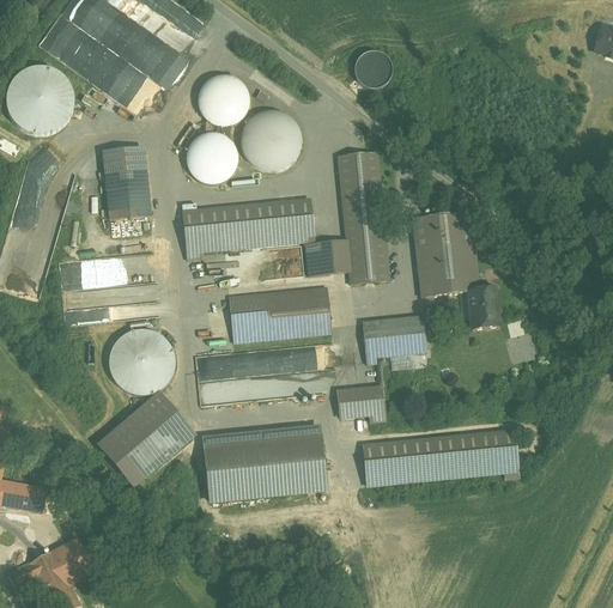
[(71,0),(43,46),(71,62),(90,31),(134,59),(141,48),(134,44),(137,41),(133,38),(138,30),(143,34),(147,25),(134,17),(144,0),(146,0),(147,1),(149,0),(71,0)]
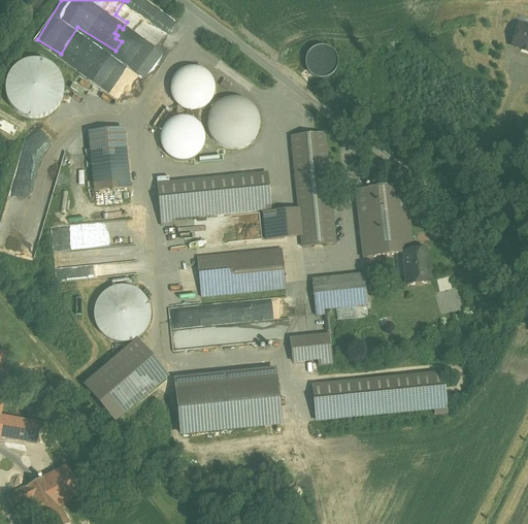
[(527,23),(519,21),(513,42),(527,46),(527,23)]
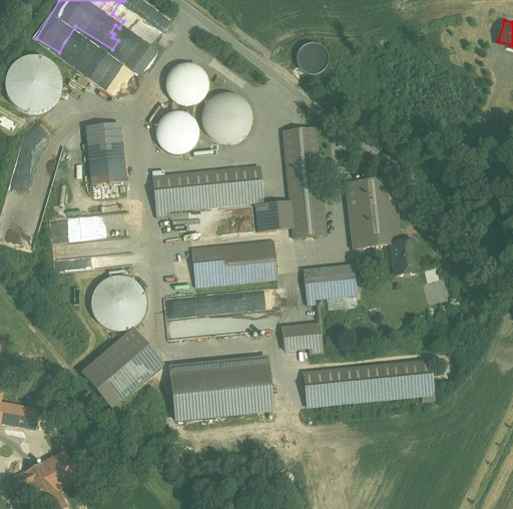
[(309,73),(333,66),(325,39),(300,47),(309,73)]
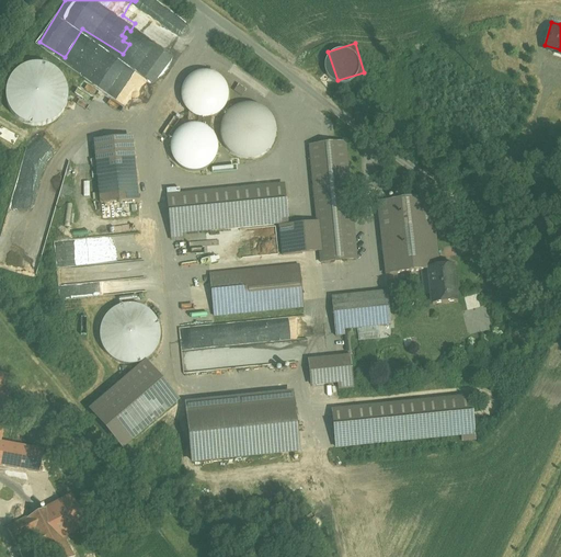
[(4,91),(7,101),(11,111),(18,117),(26,122),(36,124),(46,122),(56,117),(64,110),(68,99),(68,89),(65,78),(59,69),(49,63),(39,60),(29,61),(19,66),(11,72),(7,81),(4,91)]
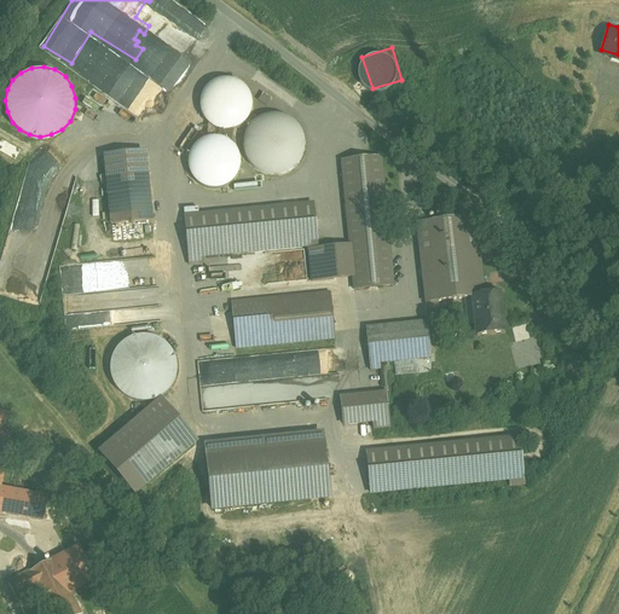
[(235,76),(230,75),(225,74),(220,75),(217,76),(214,77),(212,80),(209,81),(207,82),(206,85),(204,87),(202,91),(201,93),(201,96),(201,98),(201,102),(201,104),(201,106),(202,109),(203,113),(204,115),(207,117),(208,120),(212,122),(214,123),(217,125),(220,126),(224,127),(227,127),(232,126),(235,126),(237,125),(239,123),(243,121),(244,120),(246,117),(247,116),(249,114),(249,113),(250,110),(252,108),(253,104),(253,100),(253,97),(252,94),(252,92),(250,90),(248,86),(247,84),(244,81),(242,80),(239,79),(237,76),(235,76)]
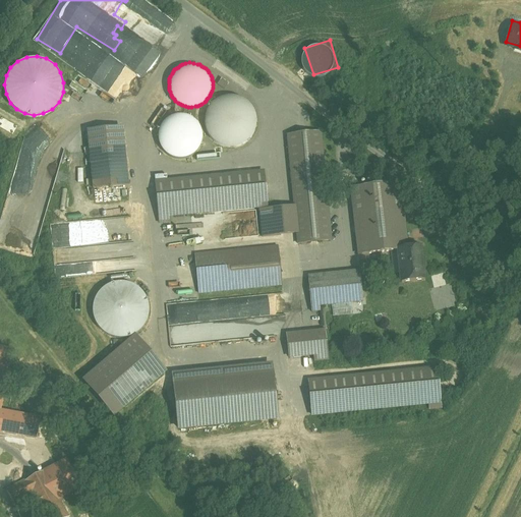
[(229,80),(222,76),(219,81),(225,85),(229,80)]
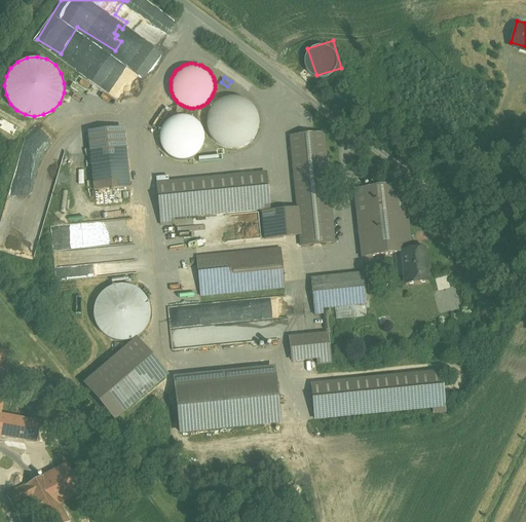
[(236,94),(232,94),(228,94),(225,95),(222,97),(219,98),(217,99),(216,101),(214,103),(212,104),(211,106),(210,108),(209,110),(208,113),(208,115),(208,117),(208,120),(208,122),(208,124),(208,126),(209,128),(210,131),(212,134),(214,137),(216,139),(218,141),(220,142),(223,144),(227,145),(230,145),(234,146),(238,145),(240,145),(242,144),(245,143),(247,142),(249,141),(251,139),(254,136),(256,133),(257,131),(258,128),(259,125),(259,122),(259,120),(259,118),(259,116),(259,114),(258,112),(258,110),(257,108),(256,107),(255,105),(254,104),(253,102),(251,101),(250,99),(247,98),(245,97),(243,96),(240,95),(236,94)]
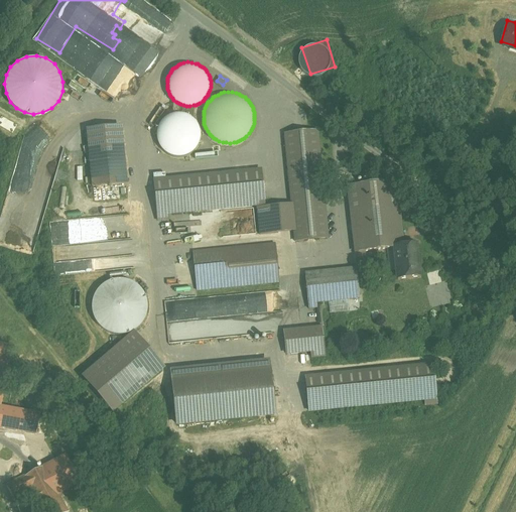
[(174,111),(172,112),(169,113),(166,115),(164,116),(163,118),(161,120),(160,122),(159,124),(158,126),(157,128),(157,130),(157,133),(157,135),(157,137),(158,138),(158,140),(159,141),(160,144),(162,146),(164,148),(166,150),(168,152),(171,153),(173,153),(176,154),(180,154),(183,154),(185,153),(188,152),(191,150),(194,148),(196,146),(198,143),(200,141),(200,139),(201,136),(201,134),(201,132),(201,130),(201,128),(200,125),(199,123),(198,121),(196,118),(195,117),(192,116),(190,114),(188,113),(185,112),(182,111),(178,111),(174,111)]
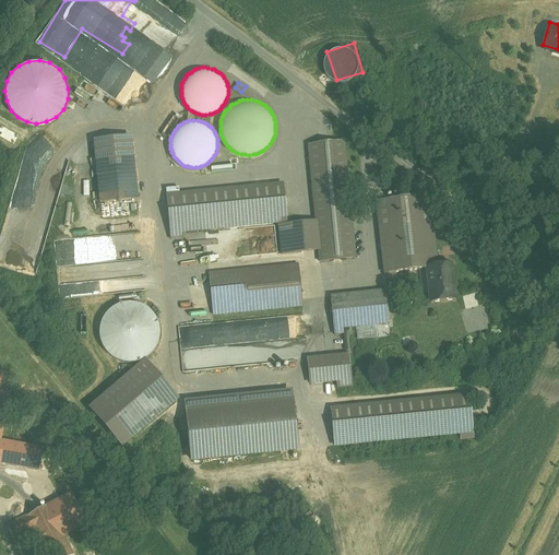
[(131,133),(95,138),(102,200),(138,196),(131,133)]
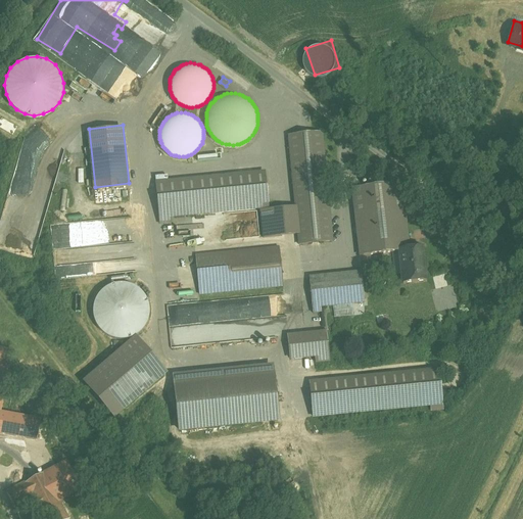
[(322,129),(289,133),(296,203),(298,231),(300,242),(332,239),(322,129)]
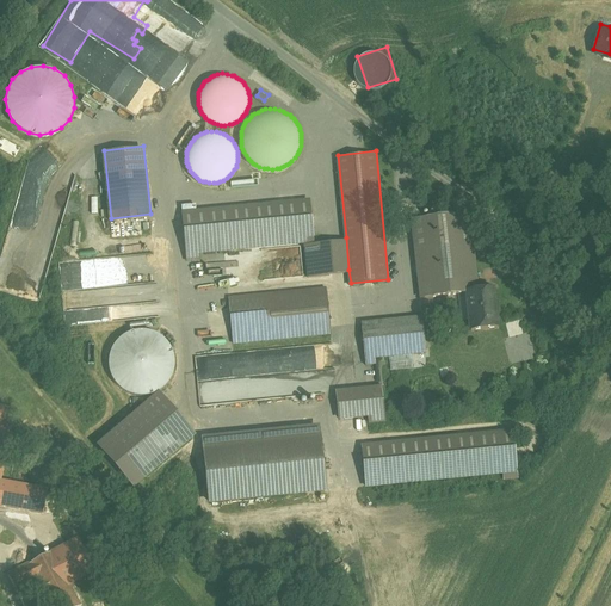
[(310,197),(183,210),(187,257),(201,255),(199,249),(314,239),(310,197)]
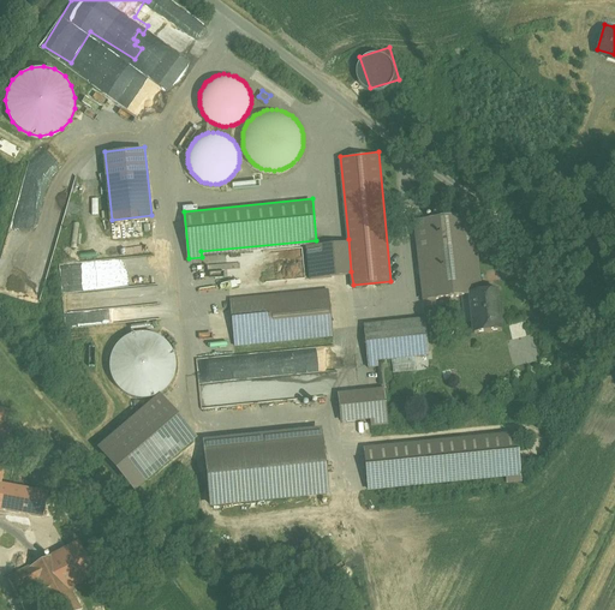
[(472,211),(412,219),(422,299),(467,293),(467,289),(482,288),(472,211)]
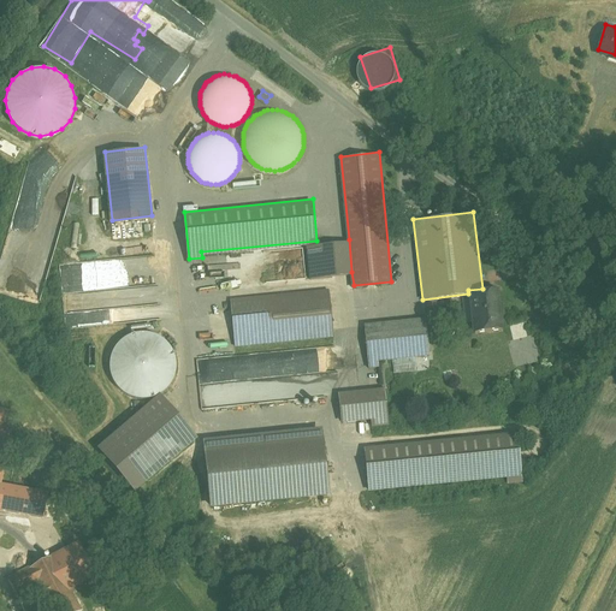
[(349,239),(306,244),(308,277),(351,272),(349,239)]
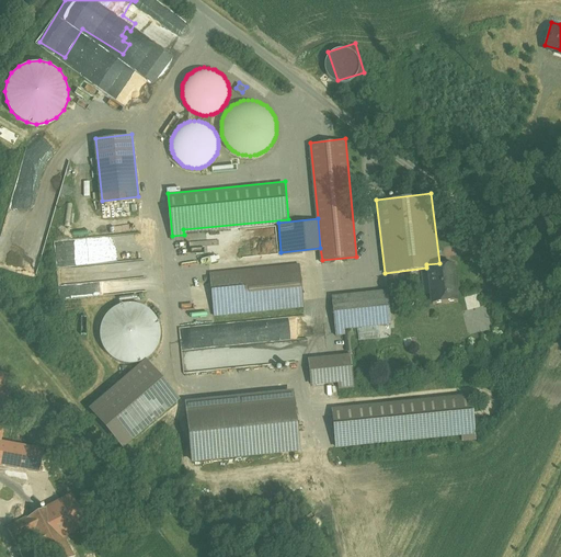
[(0,242),(0,264),(39,272),(43,249),(0,242)]
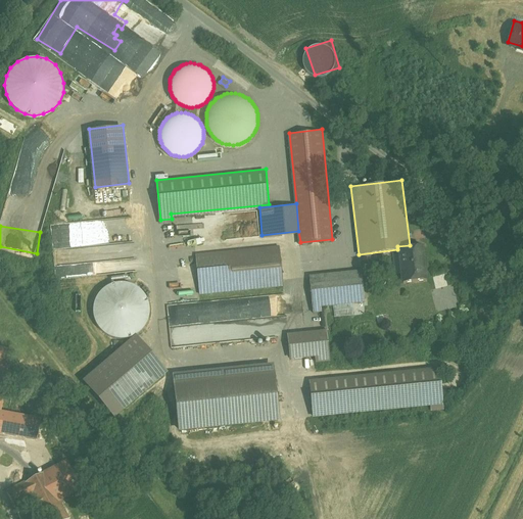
[(280,244),(196,252),(200,291),(284,283),(280,244)]
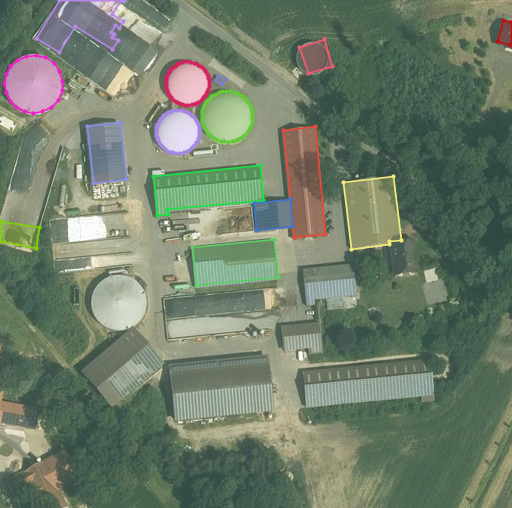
[(401,240),(389,241),(389,244),(393,275),(418,272),(415,239),(401,240)]
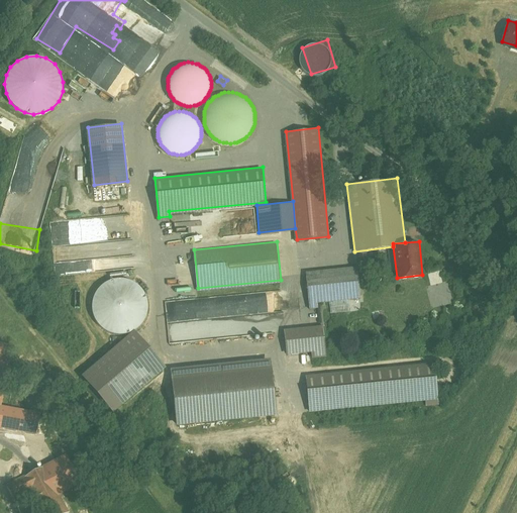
[(70,260),(71,268),(100,264),(99,255),(70,260)]
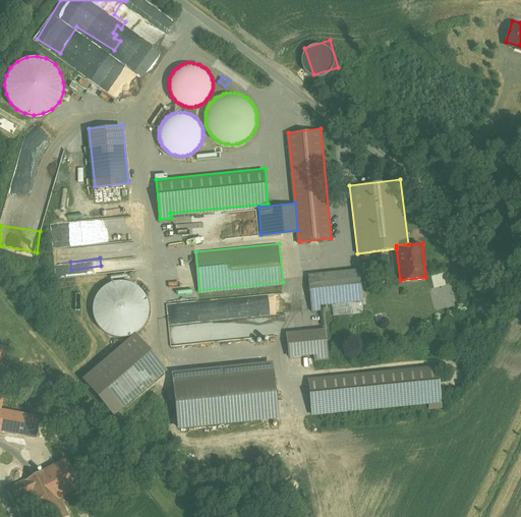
[(359,268),(308,273),(311,303),(363,298),(359,268)]
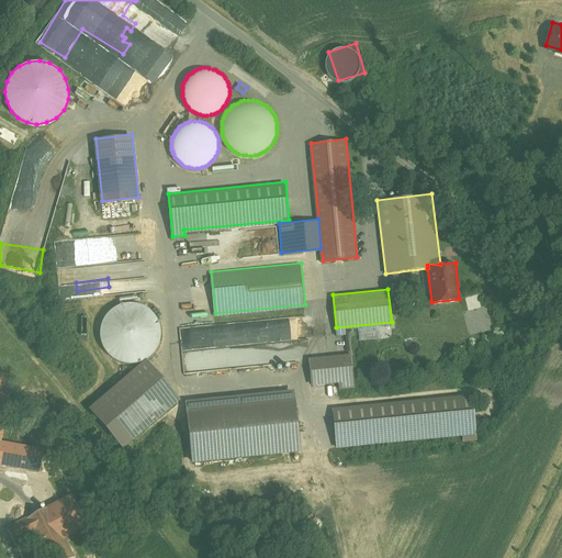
[(139,303),(136,302),(133,301),(128,301),(124,302),(121,303),(116,304),(113,307),(110,309),(108,311),(105,313),(103,316),(102,320),(101,322),(101,324),(100,327),(100,330),(100,333),(100,335),(100,337),(101,339),(101,342),(103,345),(104,348),(108,353),(110,355),(112,356),(114,357),(115,358),(117,359),(121,360),(124,361),(127,361),(132,361),(135,361),(138,360),(142,359),(144,358),(146,357),(148,356),(150,354),(152,353),(154,350),(156,347),(158,343),(159,339),(159,336),(160,334),(160,331),(160,327),(159,325),(159,323),(158,321),(157,319),(155,315),(153,312),(150,310),(148,308),(146,305),(144,305),(142,304),(139,303)]
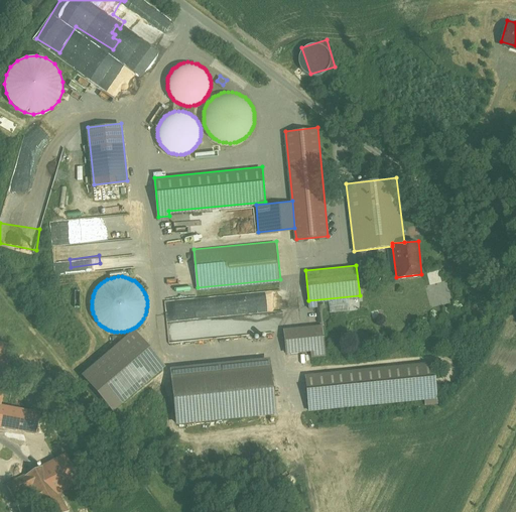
[(251,289),(166,297),(170,340),(233,334),(232,329),(239,328),(239,325),(247,324),(246,322),(240,322),(240,317),(235,317),(235,314),(253,312),(251,289)]
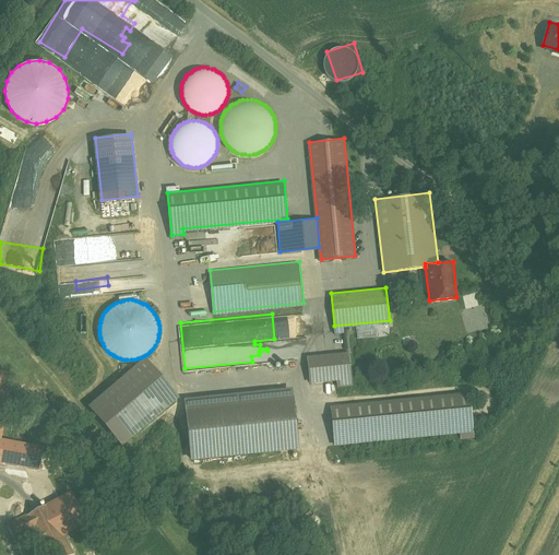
[(348,352),(308,356),(311,380),(351,376),(348,352)]
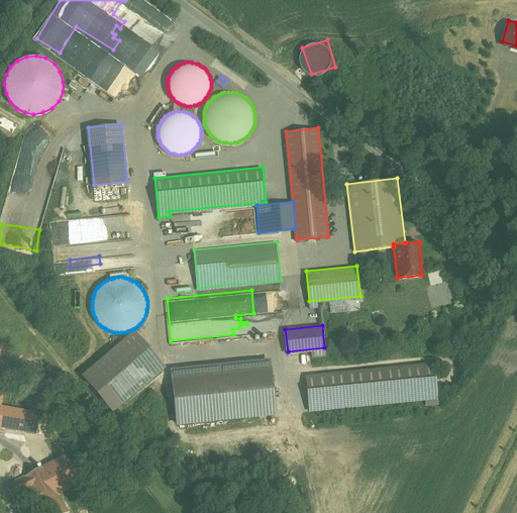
[(166,367),(133,328),(81,374),(113,411),(166,367)]
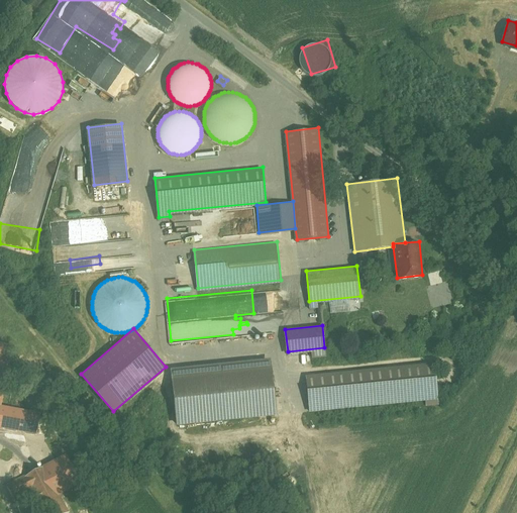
[(12,344),(0,341),(0,403),(0,404),(12,344)]
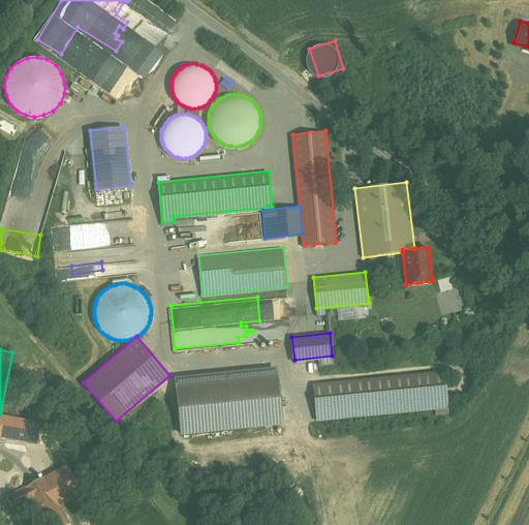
[(276,366),(174,376),(180,435),(282,424),(276,366)]
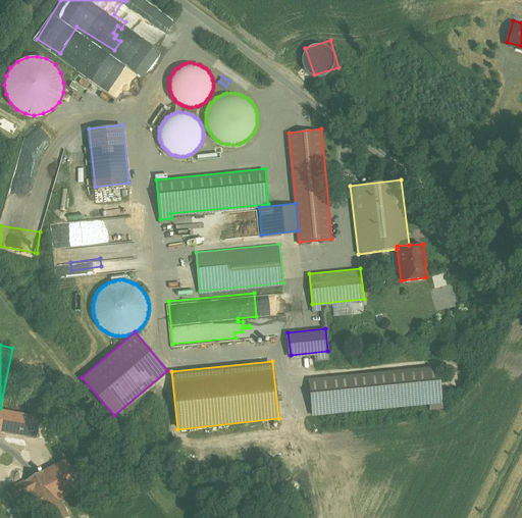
[(309,377),(313,413),(441,401),(437,364),(309,377)]
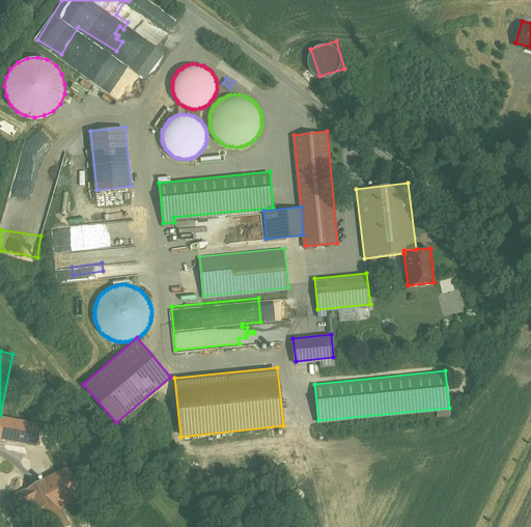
[(42,422),(0,415),(0,436),(37,443),(42,422)]
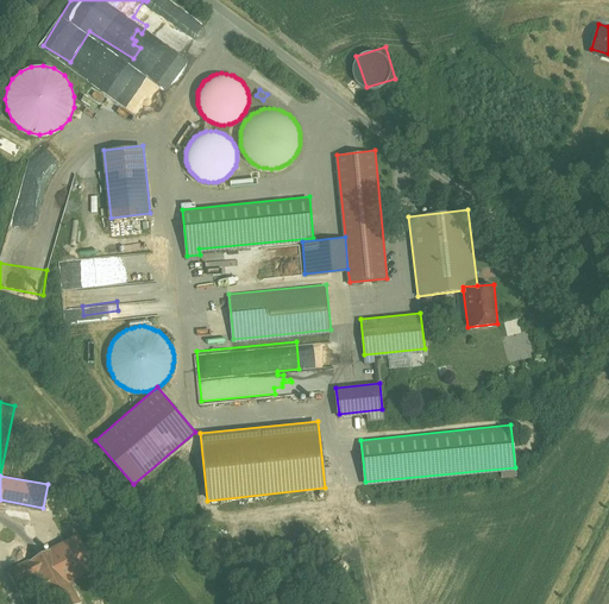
[(95,566),(77,532),(49,546),(50,548),(52,547),(64,568),(70,580),(95,566)]
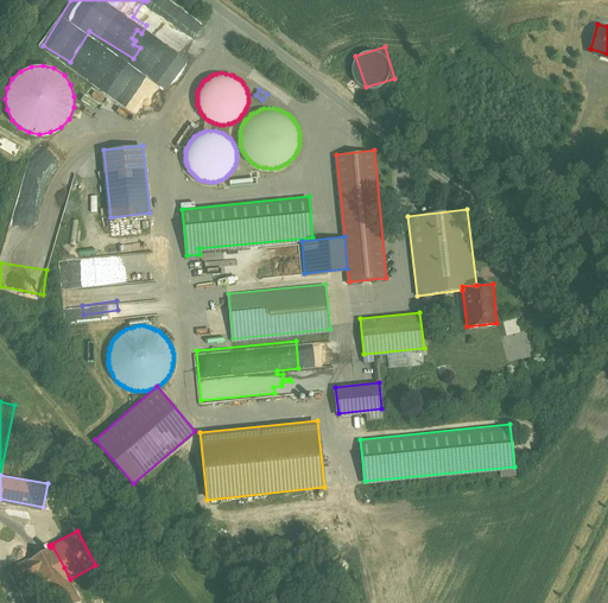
[(50,547),(8,569),(20,590),(42,579),(64,567),(52,546),(50,547)]
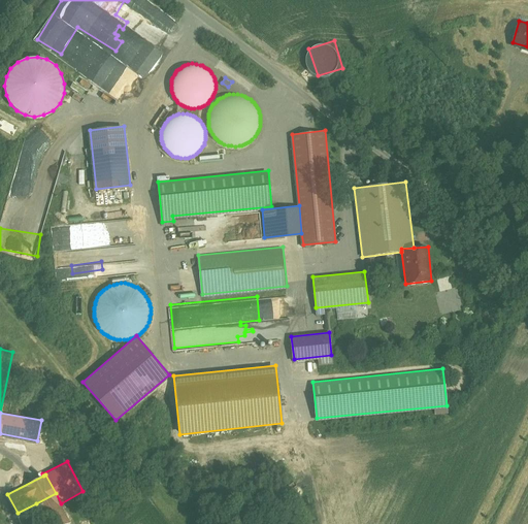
[(56,493),(36,503),(41,514),(46,523),(65,523),(70,521),(61,503),(56,493)]
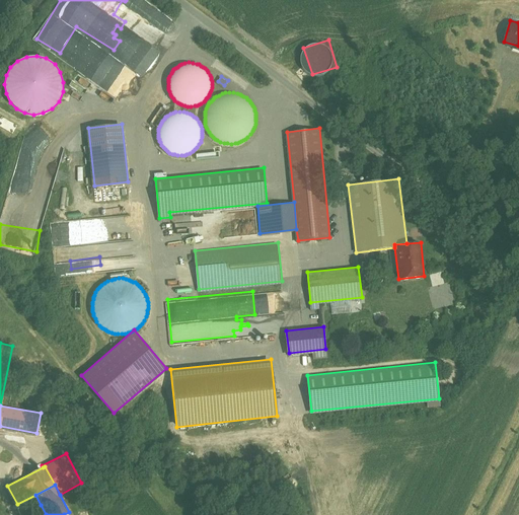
[(35,495),(17,504),(22,514),(41,505),(35,495)]
